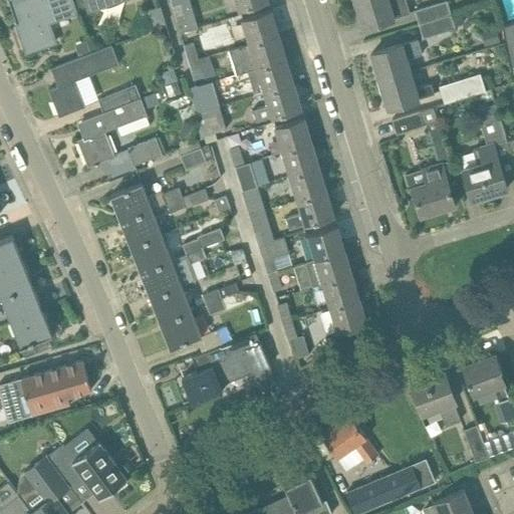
[(49,24),(78,14),(73,0),(8,0),(17,23),(19,22),(28,50),(26,51),(26,52),(55,42),(49,24)]
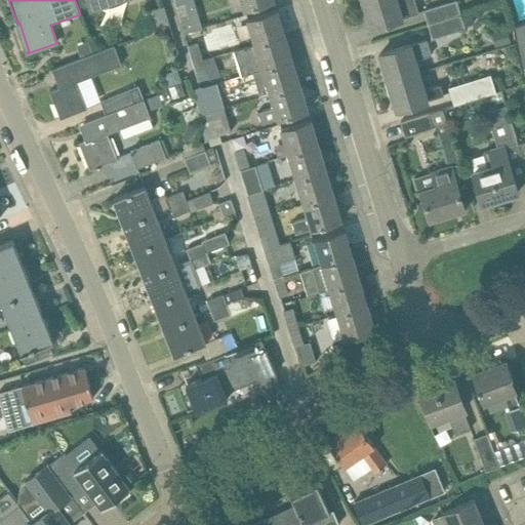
[(86,0),(90,11),(124,0),(86,0)]
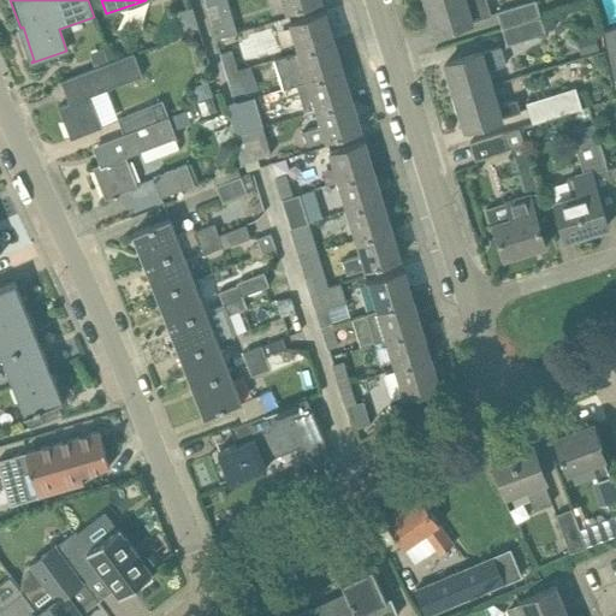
[(213,24),(223,22),(217,0),(206,4),(213,24)]
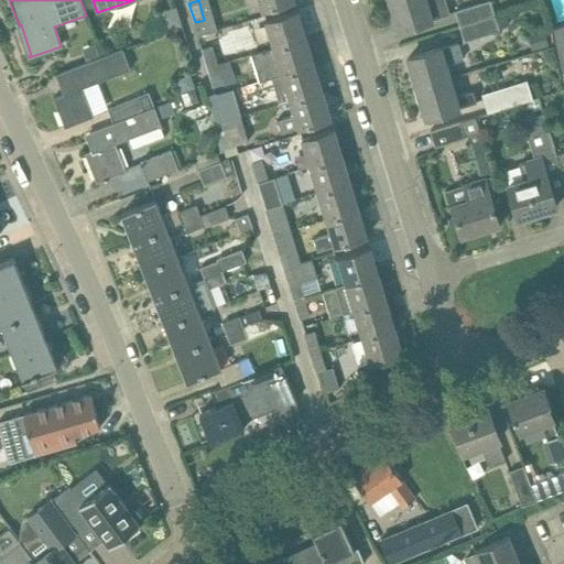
[(294,0),(259,0),(262,10),(295,0),(294,0)]
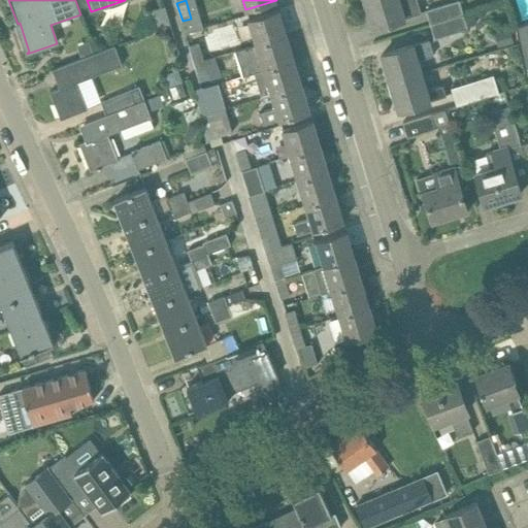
[(365,0),(374,28),(421,13),(417,0),(365,0)]
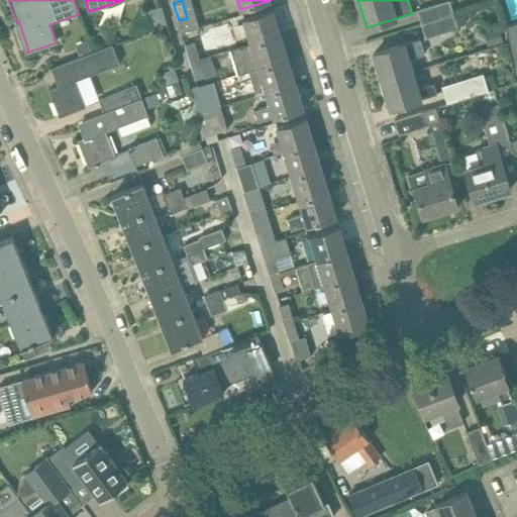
[(421,24),(454,14),(450,0),(417,10),(421,24)]
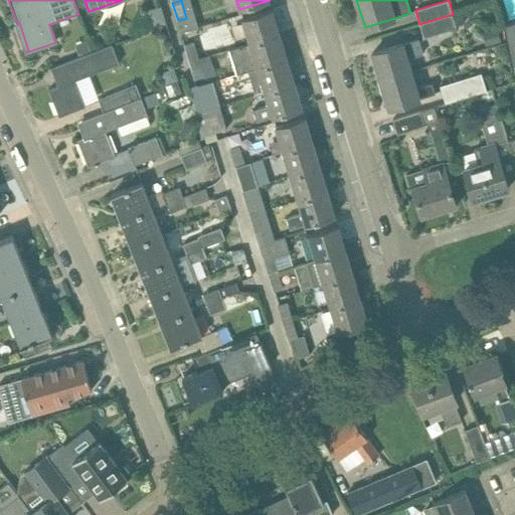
[(161,6),(148,10),(153,27),(166,23),(161,6)]
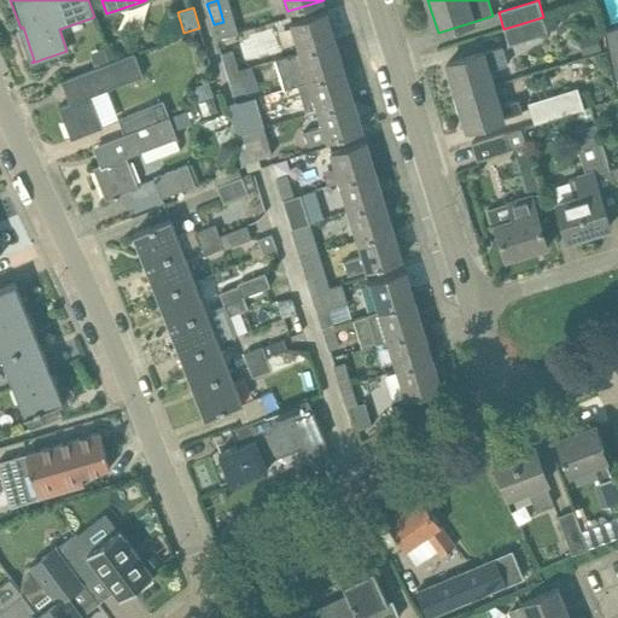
[(558,11),(543,17),(548,33),(559,29),(557,19),(560,18),(558,11)]
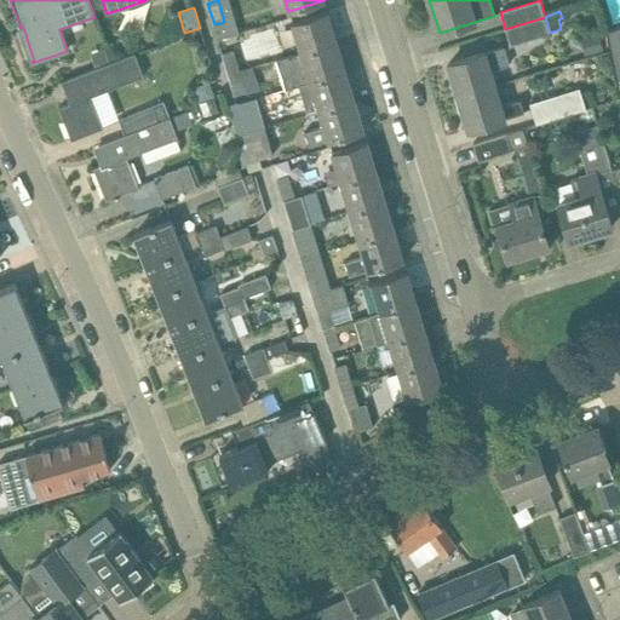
[(292,23),(300,52),(337,41),(328,12),(292,23)]
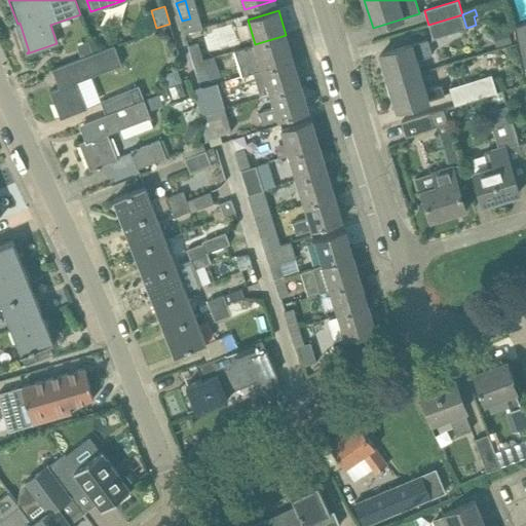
[(433,40),(466,29),(466,28),(462,14),(428,25),(433,40)]
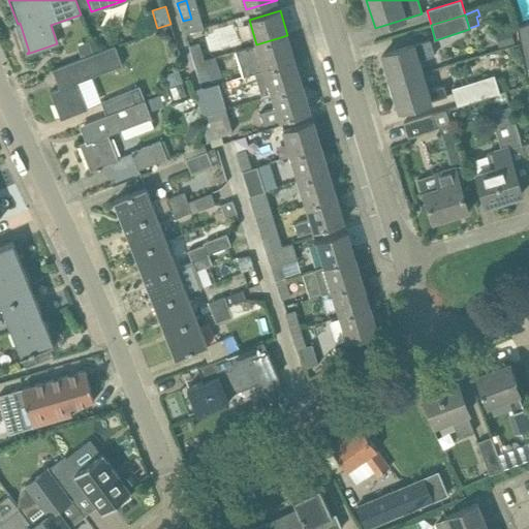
[(236,51),(243,76),(296,60),(287,35),(256,44),(236,51)]
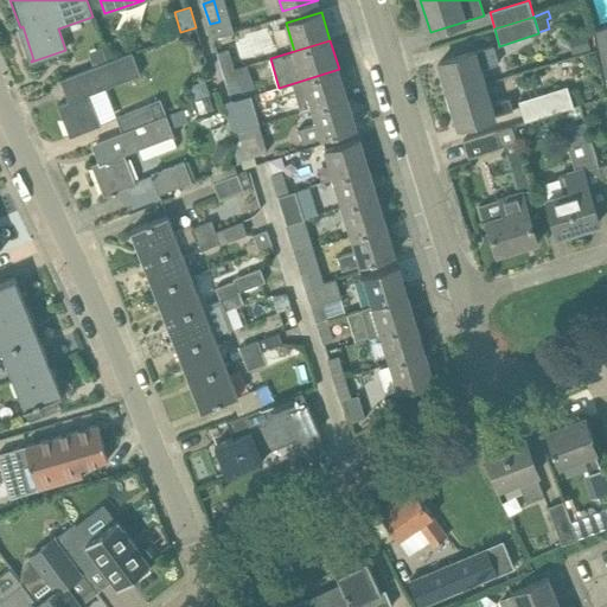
[(484,84),(479,69),(498,63),(493,48),(474,52),(474,51),(439,62),(449,95),(484,84)]
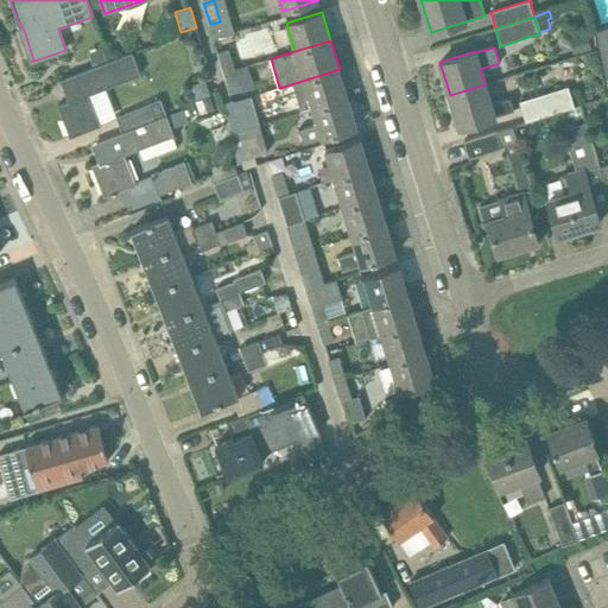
[(235,70),(228,50),(219,52),(225,73),(235,70)]
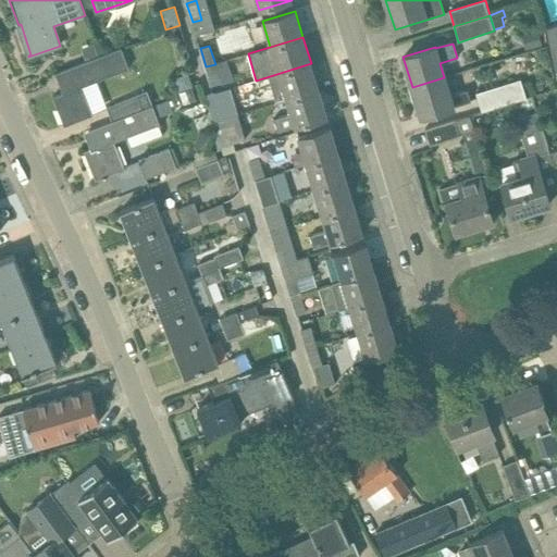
[(93,114),(82,87),(128,67),(121,48),(54,73),(56,74),(59,73),(65,91),(52,97),(64,125),(93,114)]
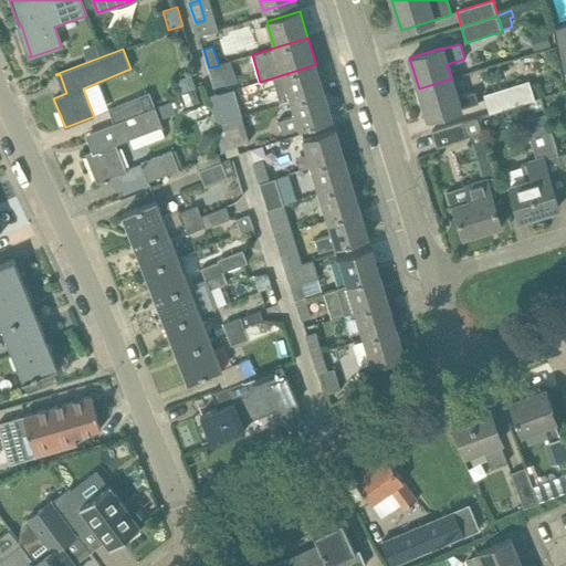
[(278,106),(291,102),(324,92),(316,64),(260,82),(270,80),(278,106)]
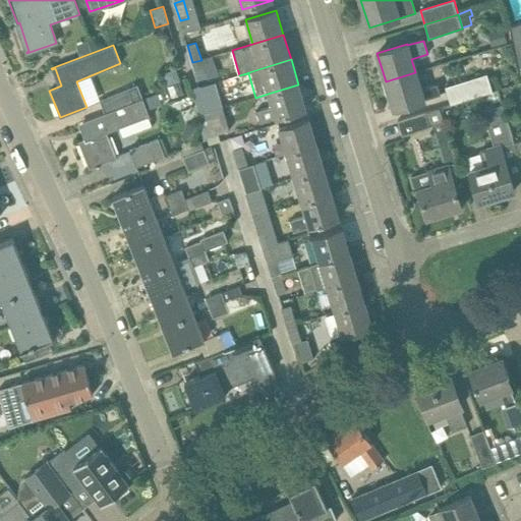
[(201,60),(192,62),(197,80),(207,77),(201,60)]
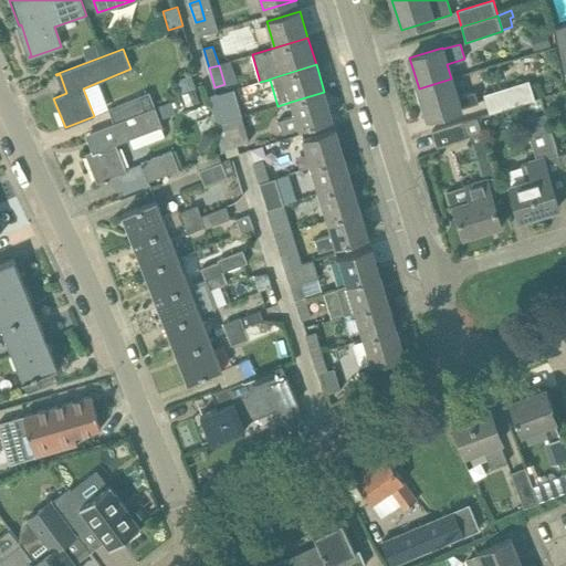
[(196,87),(191,75),(179,80),(184,92),(196,87)]
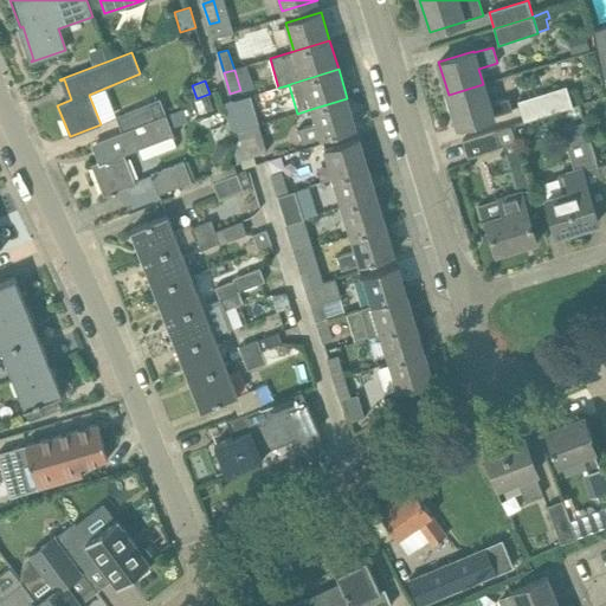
[(483,84),(449,95),(458,127),(513,111),(508,98),(489,104),(483,84)]
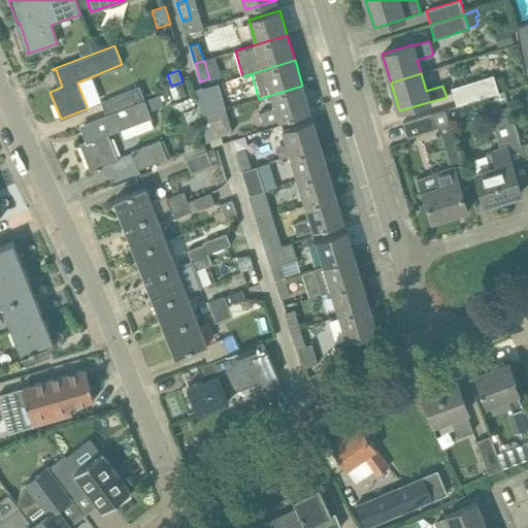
[(499,93),(494,76),(451,90),(457,106),(499,93)]
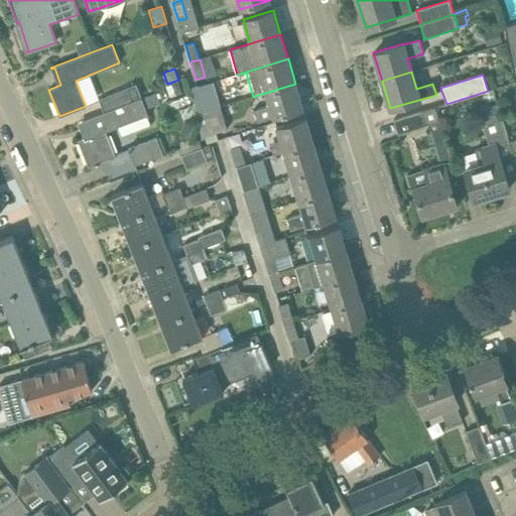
[(295,84),(265,93),(269,105),(253,110),(258,122),(303,108),(295,84)]
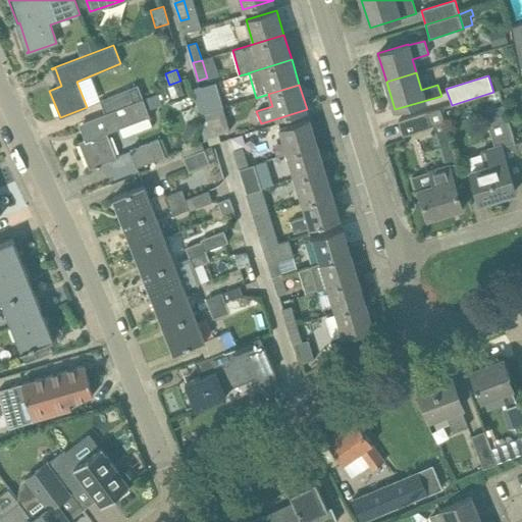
[(104,113),(142,98),(137,86),(99,101),(104,113)]
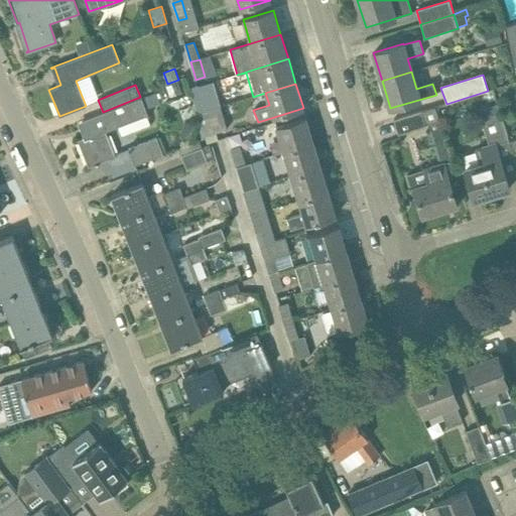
[(192,96),(198,113),(207,110),(202,93),(192,96)]
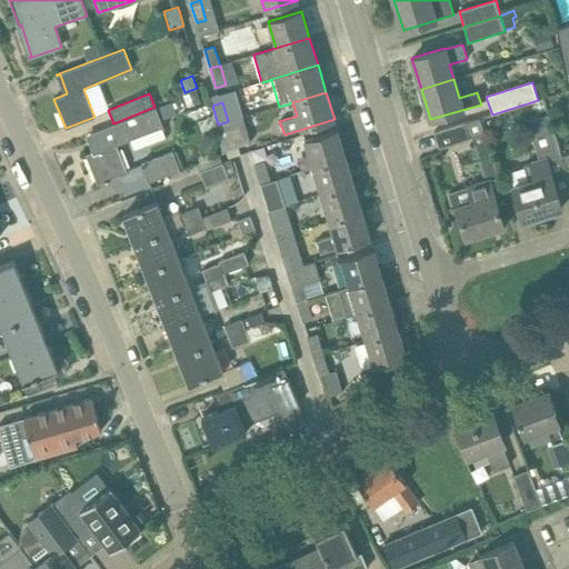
[(162,126),(155,107),(113,123),(90,133),(97,150),(87,155),(98,183),(105,180),(105,182),(109,180),(109,179),(127,171),(116,145),(162,126)]
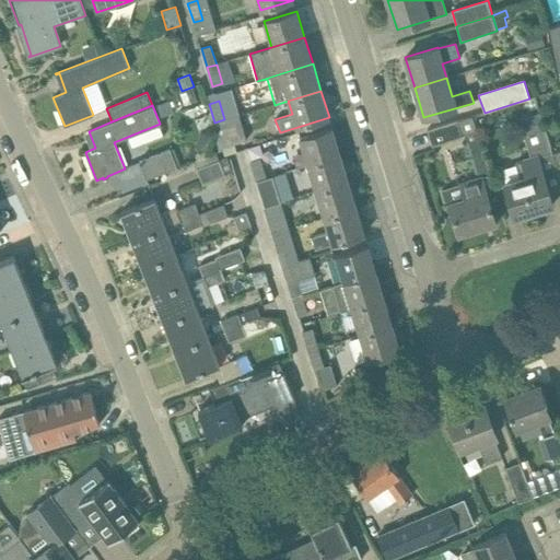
[(553,205),(538,156),(552,153),(539,113),(521,118),(524,131),(523,131),(531,155),(520,160),(521,161),(516,162),(521,176),(503,182),(514,217),(553,205)]
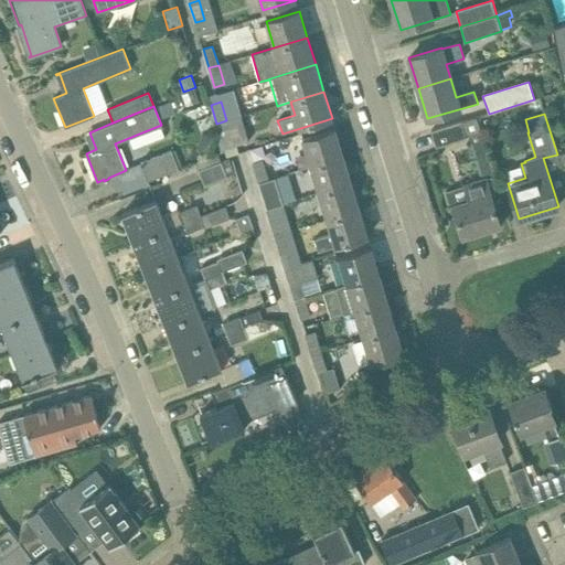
[(241,117),(226,120),(216,124),(226,157),(238,152),(236,145),(248,141),(241,117)]
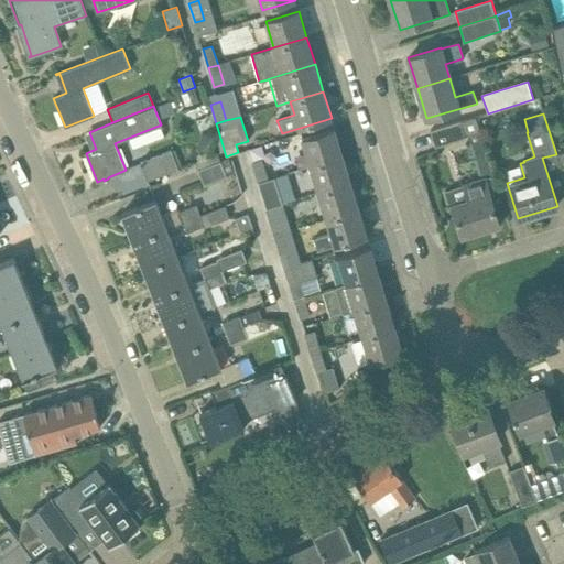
[(435,147),(468,137),(469,142),(472,142),(483,179),(465,184),(469,199),(453,205),(462,236),(499,224),(490,194),(498,191),(476,117),(431,131),(435,147)]
